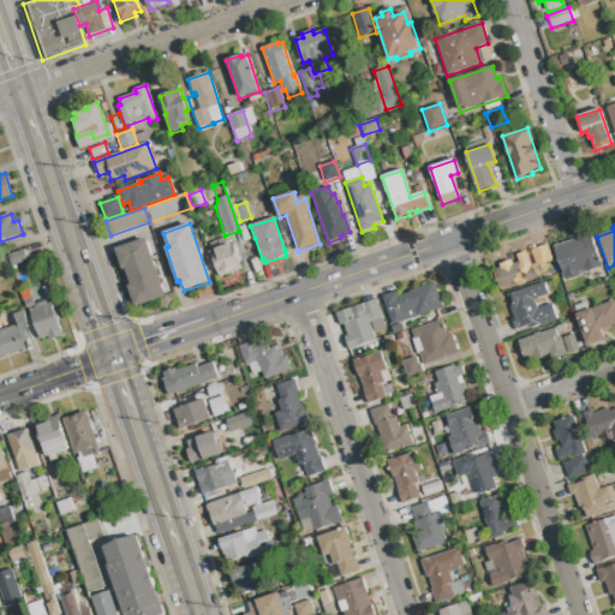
[(565,280),(553,248),(575,240),(573,236),(590,231),(602,268),(565,280)]
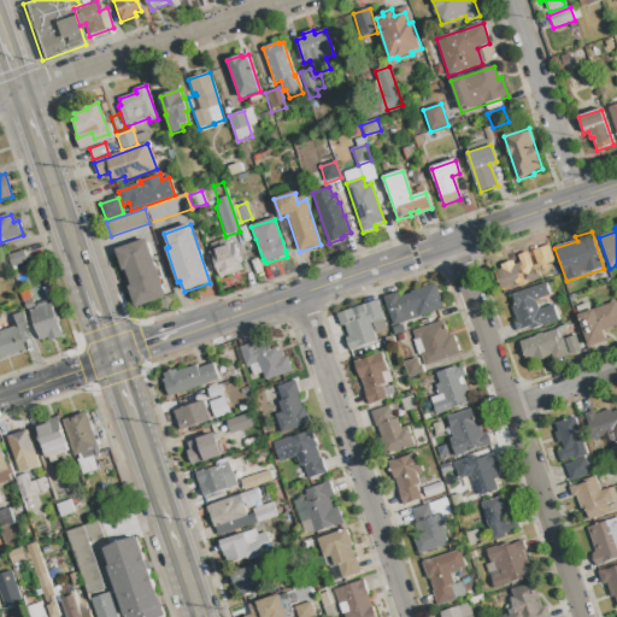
[(136,309),(129,287),(133,286),(127,270),(124,271),(117,250),(147,240),(168,298),(136,309)]
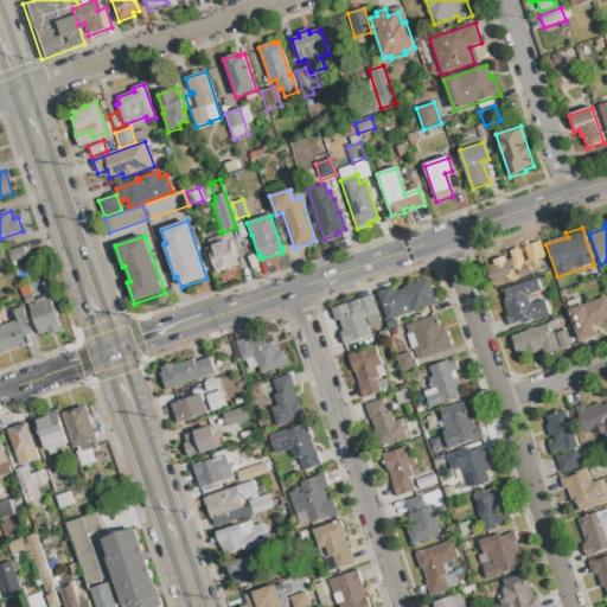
[(217,274),(208,248),(209,247),(206,241),(216,237),(217,240),(225,237),(227,242),(231,240),(240,266),(217,274)]
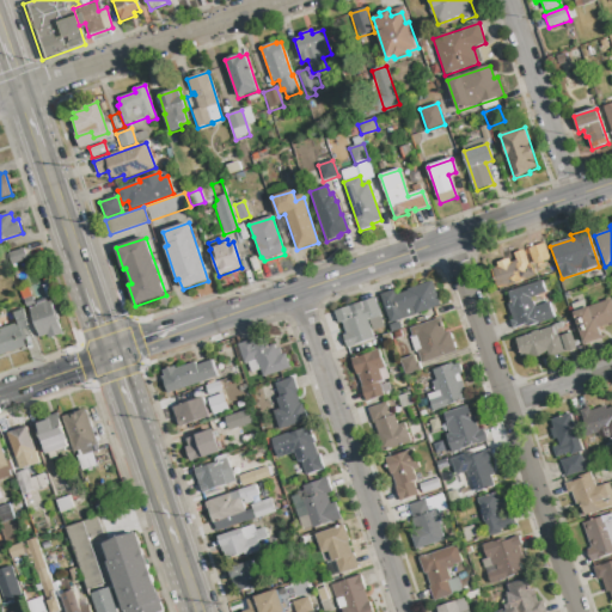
[(497,289),(491,269),(499,268),(497,264),(508,261),(509,264),(516,262),(514,254),(545,244),(550,259),(533,265),(530,254),(525,256),(528,265),(531,264),(536,276),(497,289)]
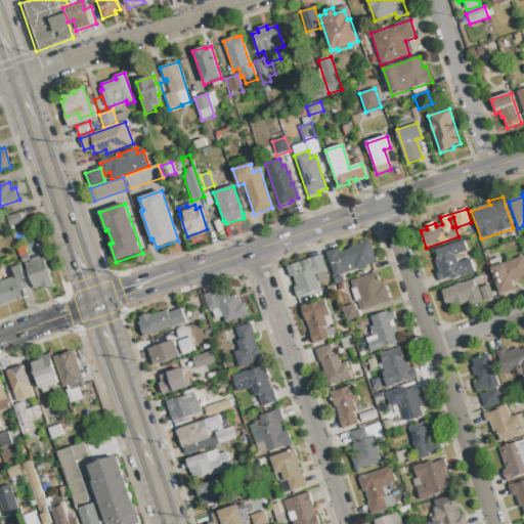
[(10,227),(7,217),(20,213),(24,223),(10,227)]
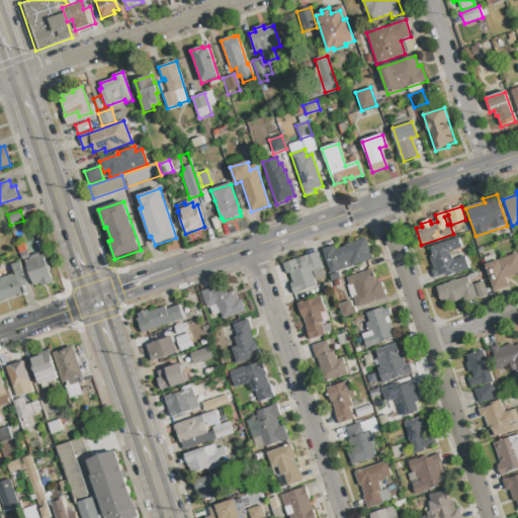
[(331,274),(322,250),(334,246),(335,250),(345,247),(345,245),(365,238),(373,260),(352,267),(350,261),(340,264),(342,270),(331,274)]
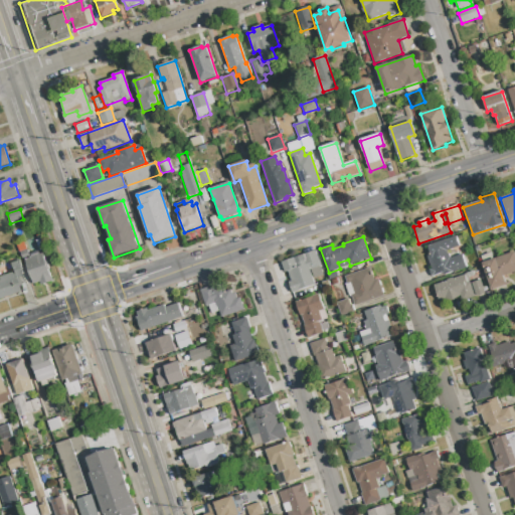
[(432,278),(430,271),(432,270),(427,256),(431,255),(427,246),(456,237),(460,246),(447,251),(450,259),(462,254),(467,269),(444,276),(444,274),(432,278)]
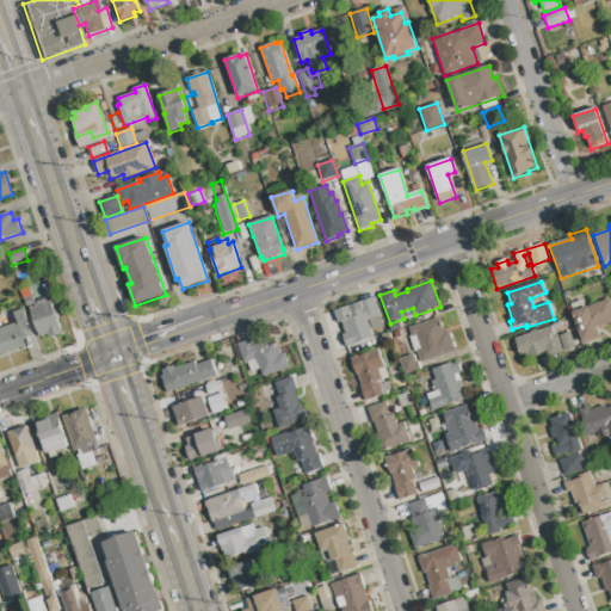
[(26,308),(24,300),(32,297),(36,304),(26,308)]
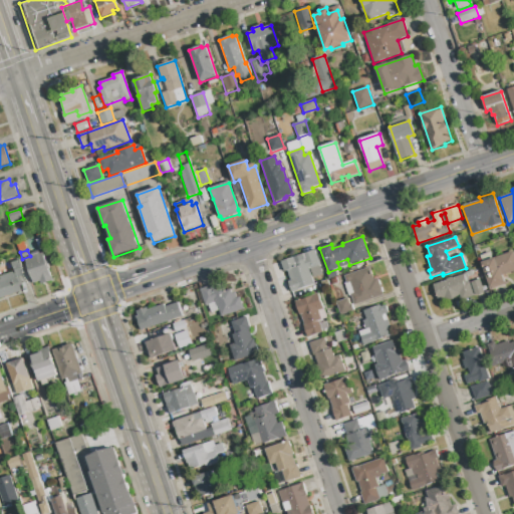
[(488,253),(489,253),(492,259),(513,252),(513,254),(513,272),(503,276),(505,283),(490,288),(481,263),(483,262),(481,256),(483,255),(482,252),(487,250),(488,253)]
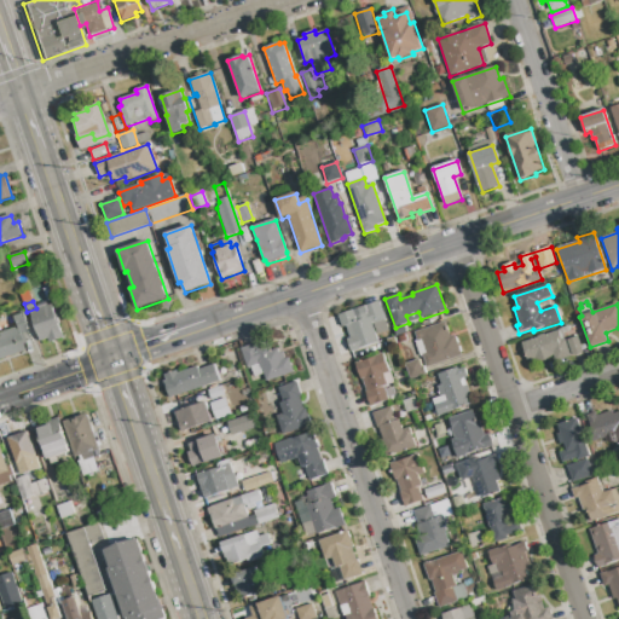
[(352,353),(347,340),(351,339),(346,327),(342,328),(339,316),(354,311),(356,316),(365,313),(364,307),(379,302),(386,320),(372,325),(379,343),(352,353)]
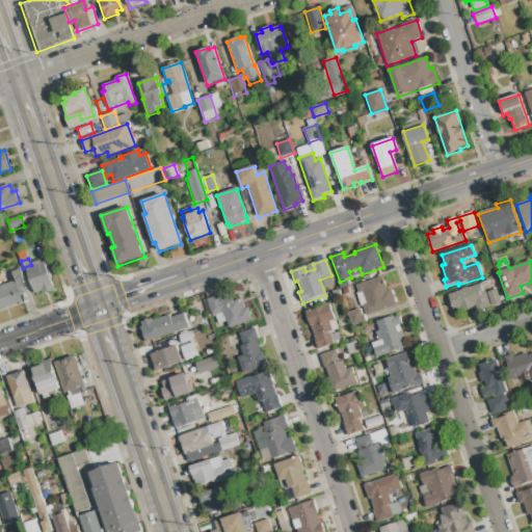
[(43,295),(42,291),(34,294),(26,268),(45,262),(55,291),(43,295)]
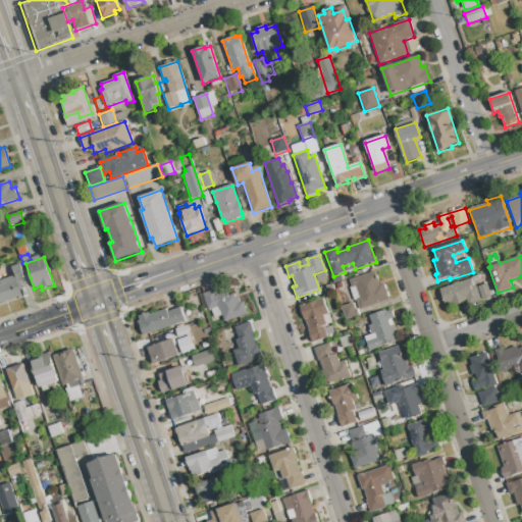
[(0,302),(0,278),(11,275),(8,267),(19,263),(24,278),(17,280),(19,289),(16,290),(18,296),(0,302)]
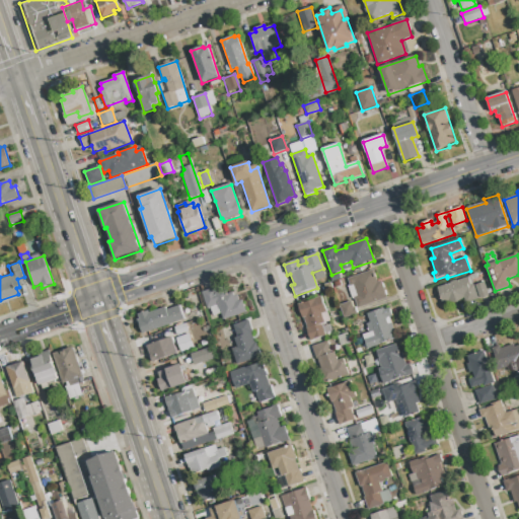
[(358,308),(355,298),(353,299),(348,286),(350,286),(348,279),(373,271),(377,283),(381,282),(387,298),(358,308)]
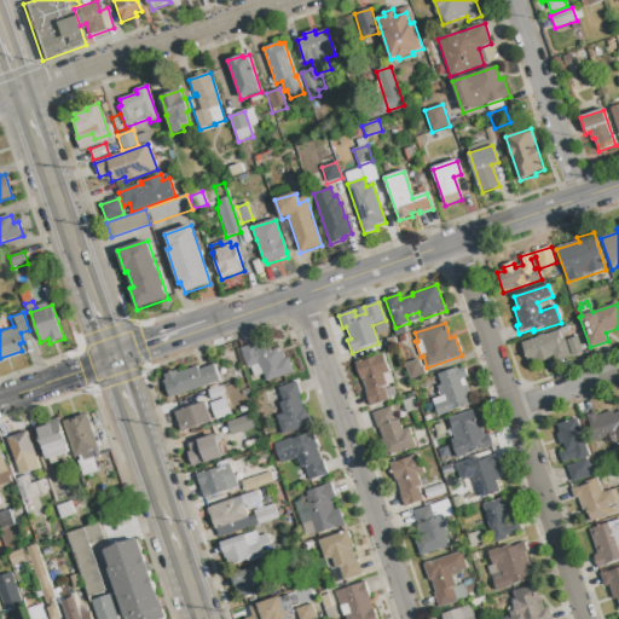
[(397,336),(394,329),(404,327),(406,333),(397,336)]
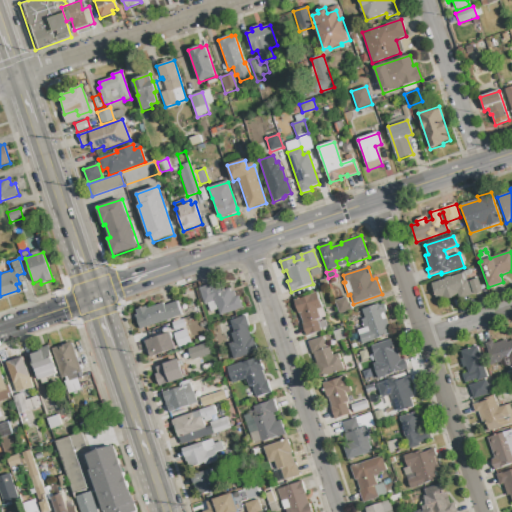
[(460,300),(458,294),(443,300),(443,298),(437,300),(432,284),(462,274),(465,282),(467,281),(472,295),(460,300)]
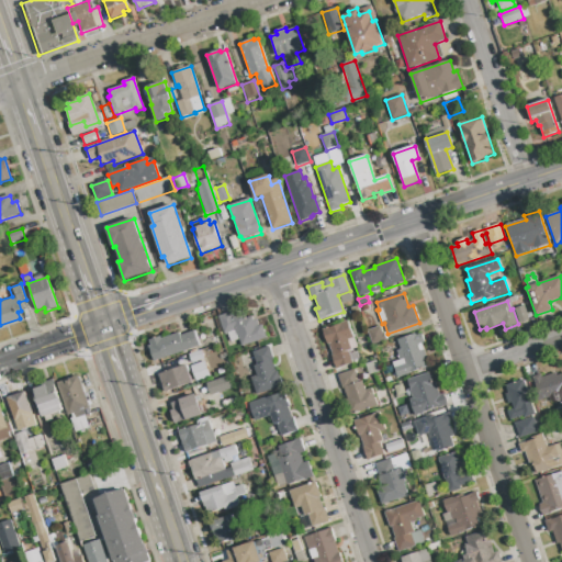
[(353,315),(351,308),(358,306),(360,313),(353,315)]
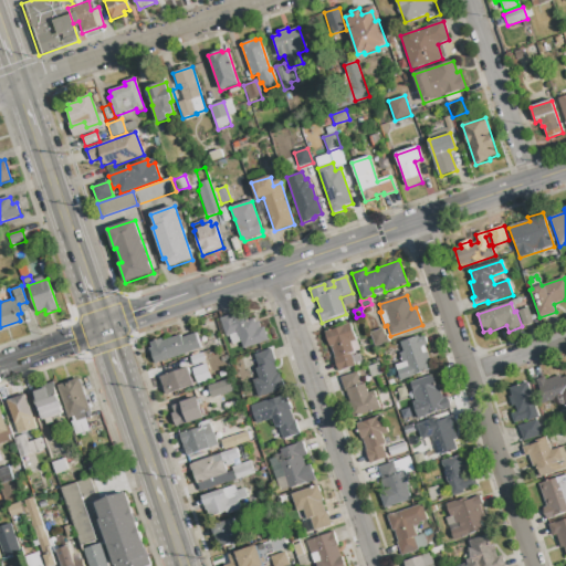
[(523,326),(517,312),(528,308),(533,323),(523,326)]
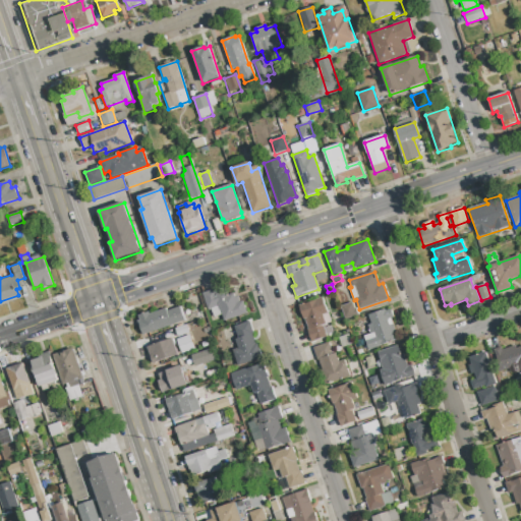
[(224,322),(222,314),(214,317),(212,309),(208,310),(203,293),(215,289),(217,294),(226,291),(228,295),(233,293),(235,298),(238,297),(240,302),(243,301),(247,313),(224,322)]
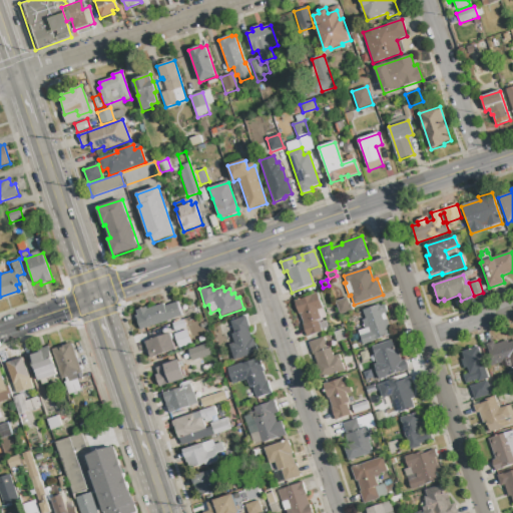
[(307,337),(303,325),(304,325),(301,315),(299,316),(295,301),(318,294),(323,309),(318,311),(321,320),(319,321),(322,332),(307,337)]
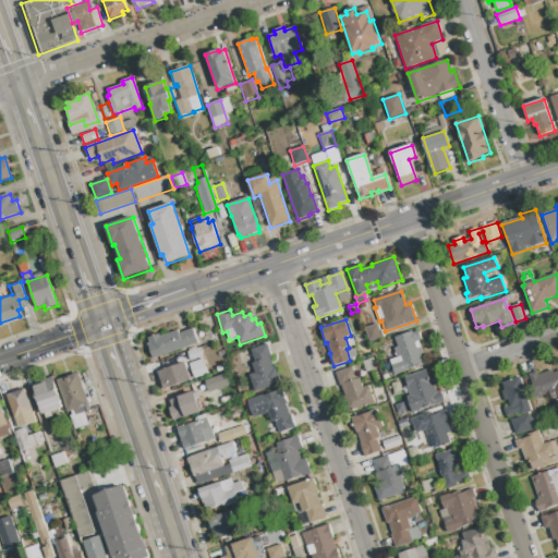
[(370,343),(365,329),(378,325),(380,331),(381,330),(385,338),(370,343)]
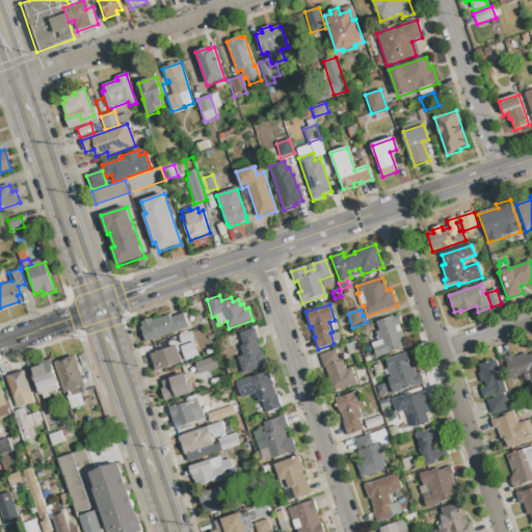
[(147,343),(141,327),(143,327),(141,323),(152,319),(153,321),(169,316),(170,318),(184,314),(189,328),(147,343)]
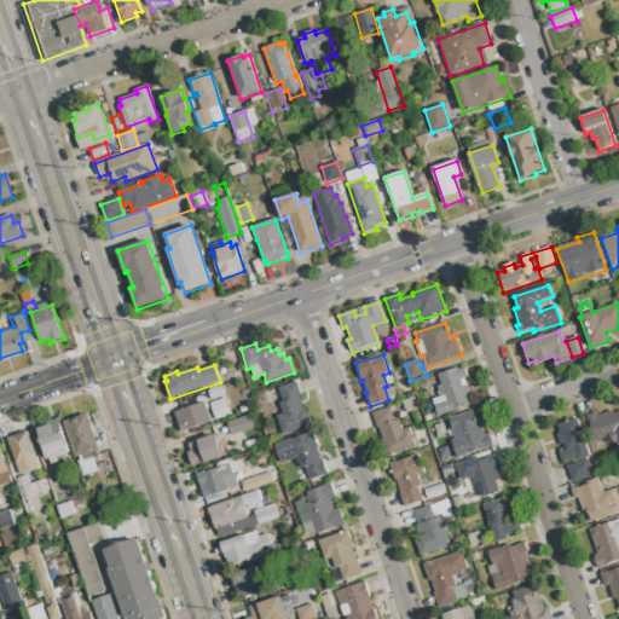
[(438,417),(433,399),(441,397),(438,386),(441,385),(438,375),(457,369),(458,370),(464,368),(468,377),(464,379),(470,395),(466,397),(469,405),(451,411),(452,412),(438,417)]
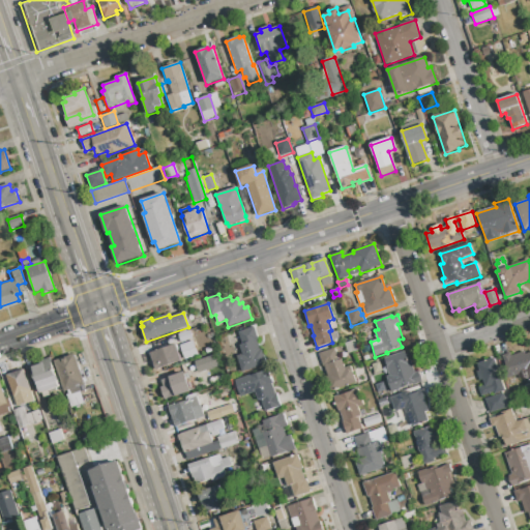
[(200,326),(198,319),(204,317),(207,324),(200,326)]
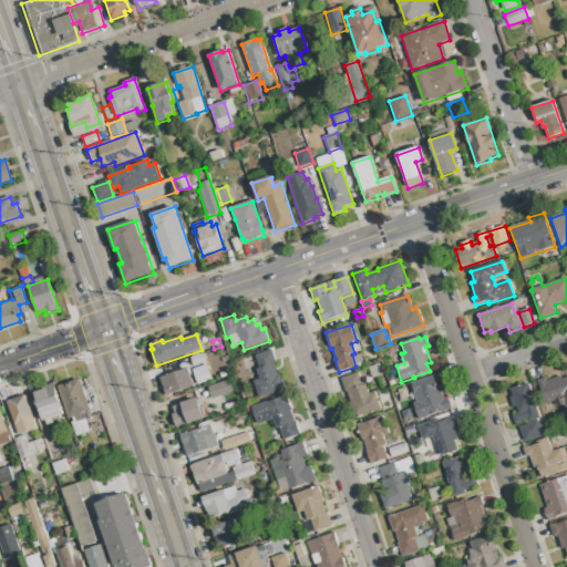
[(259,399),(254,381),(259,380),(256,370),(259,369),(255,356),(271,350),(277,364),(275,364),(279,375),(280,374),(286,390),(259,399)]
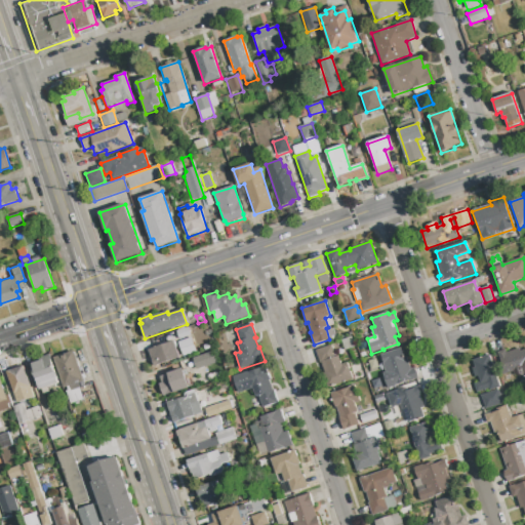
[(179,340),(176,331),(188,328),(191,336),(179,340)]
